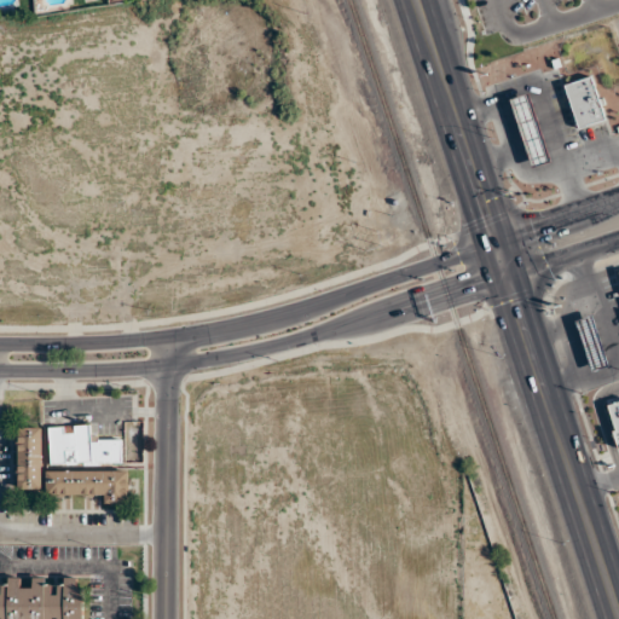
[(563,84),(577,129),(605,121),(593,76),(563,84)]
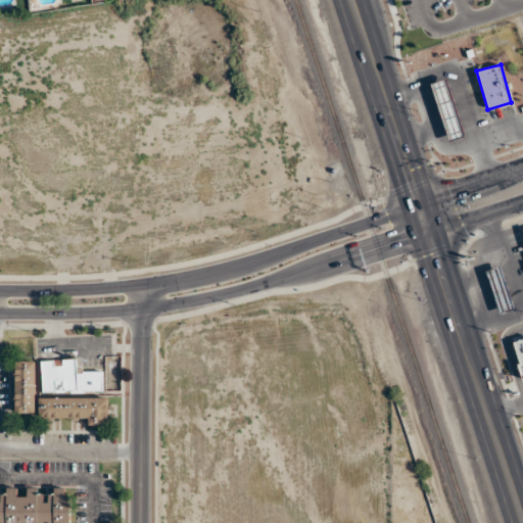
[(465,136),(445,79),(430,84),(448,141),(465,136)]
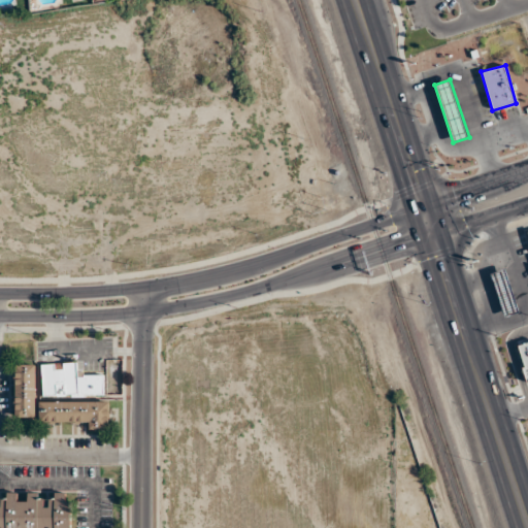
[(490,272),(503,316),(519,311),(504,268),(490,272)]
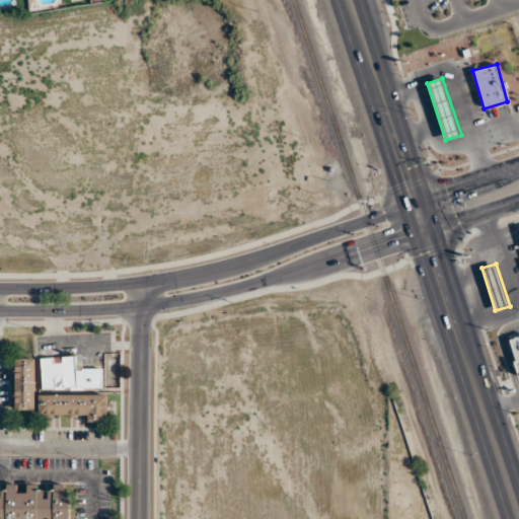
[(42,389),(102,388),(101,366),(78,367),(78,356),(41,357),(42,389)]
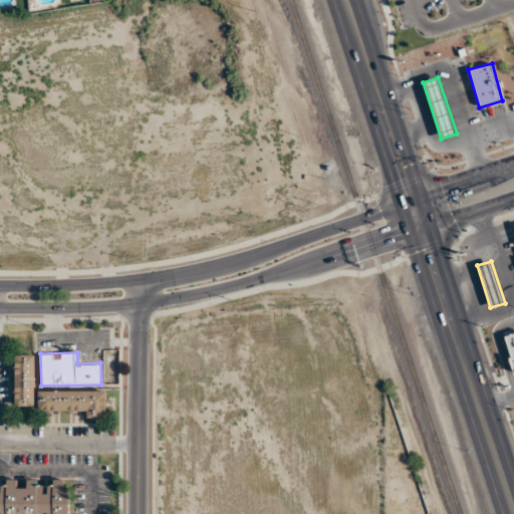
[(15,406),(36,406),(36,354),(15,354),(15,406)]
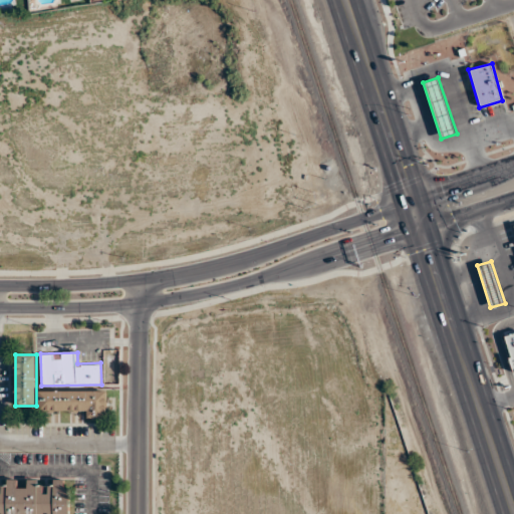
[(107,391),(38,391),(38,409),(86,409),(86,418),(107,418),(107,391)]
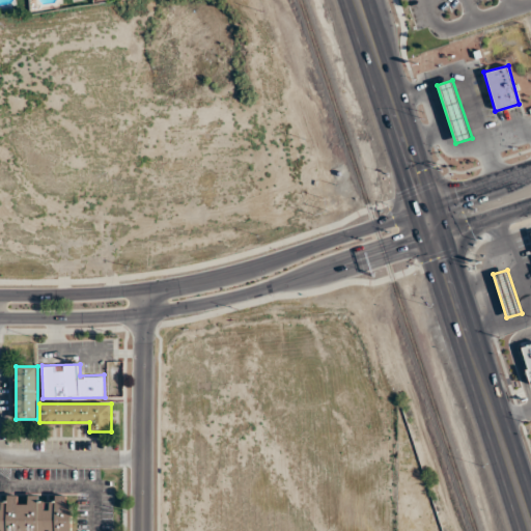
[(0,501),(0,530),(2,530),(43,530),(43,528),(50,528),(50,530),(71,530),(71,504),(65,504),(65,495),(27,495),(28,504),(17,504),(17,495),(4,495),(4,501),(0,501)]
